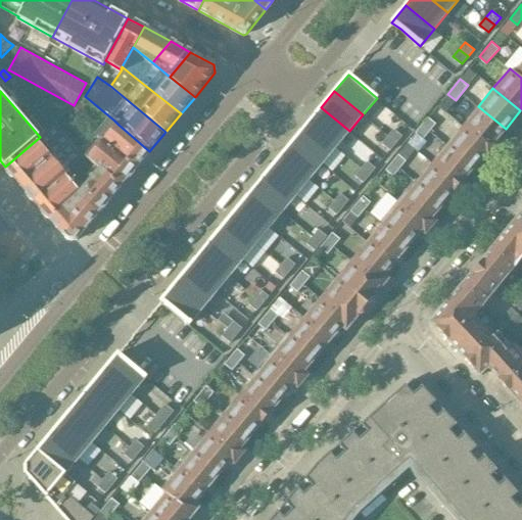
[(506,129),(478,106),(465,122),(469,125),(466,129),(493,152),(500,144),(495,141),(506,129)]
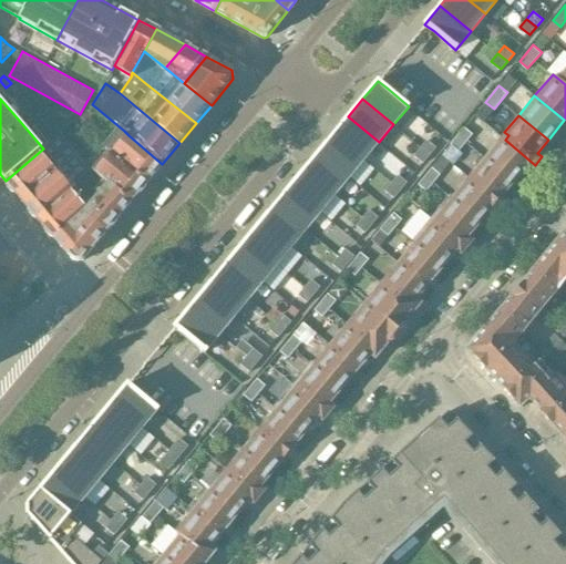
[(379,142),(348,116),(333,134),(364,160),(379,142)]
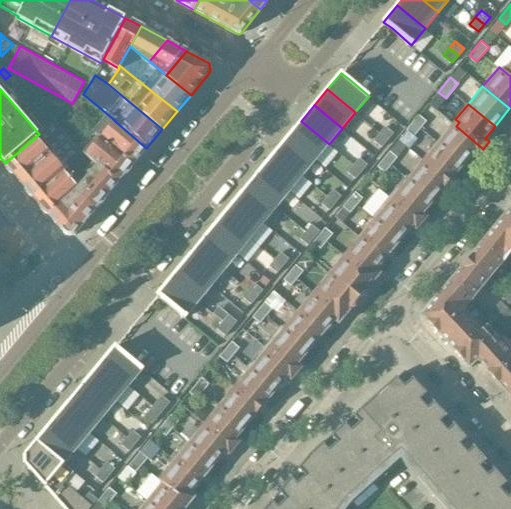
[(418,130),(427,120),(419,114),(418,115),(411,123),(418,130)]
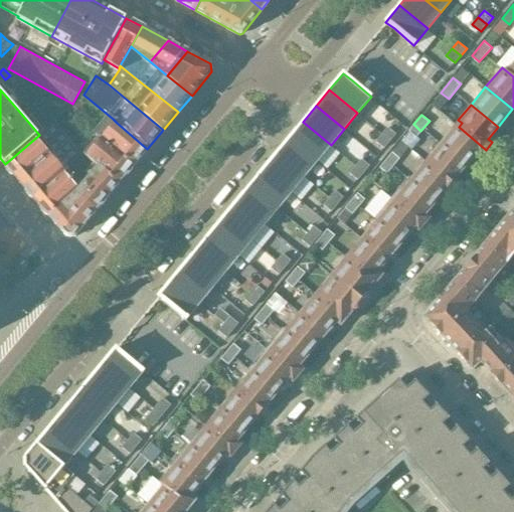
[(147,149),(117,123),(113,119),(98,137),(133,166),(147,149)]
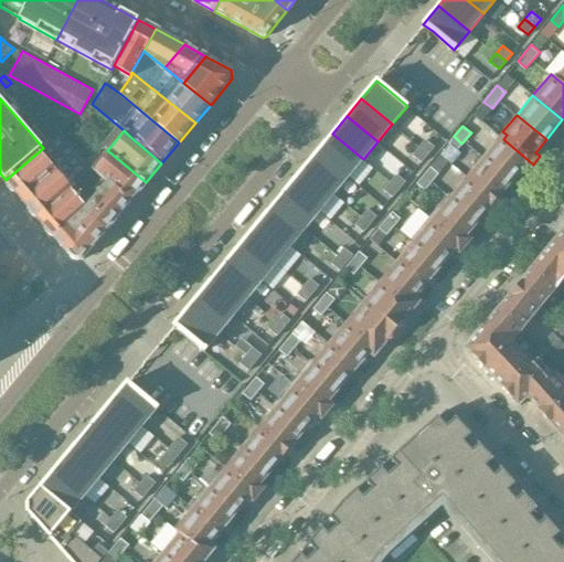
[(22,199),(77,151),(61,133),(43,148),(6,180),(22,199)]
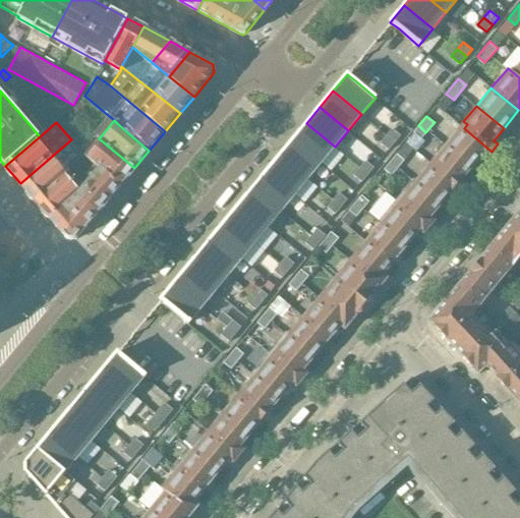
[(335,147),(306,123),(293,138),(322,162),(335,147)]
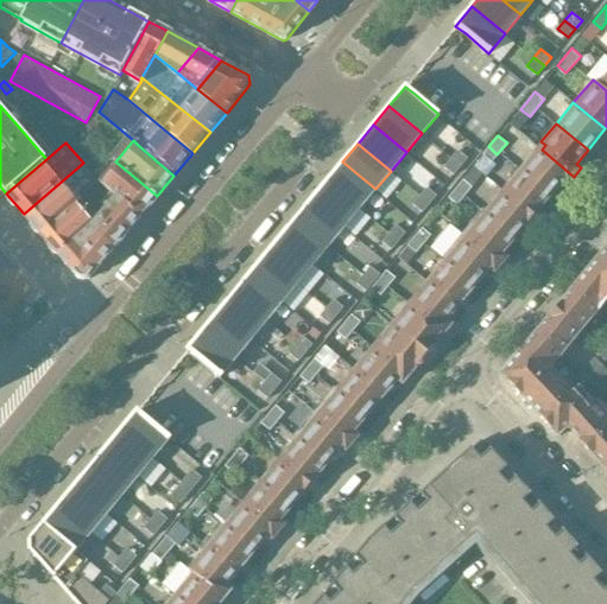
[(497,154),(488,146),(488,147),(484,152),(492,160),(497,154)]
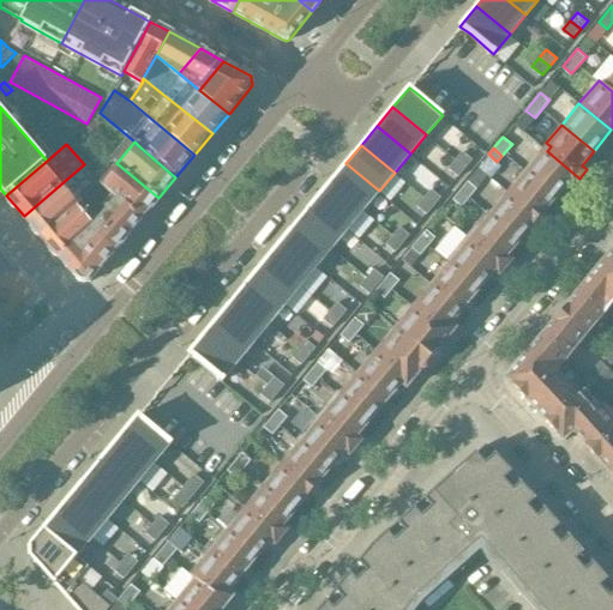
[(466,167),(473,158),(462,150),(455,158),(466,167)]
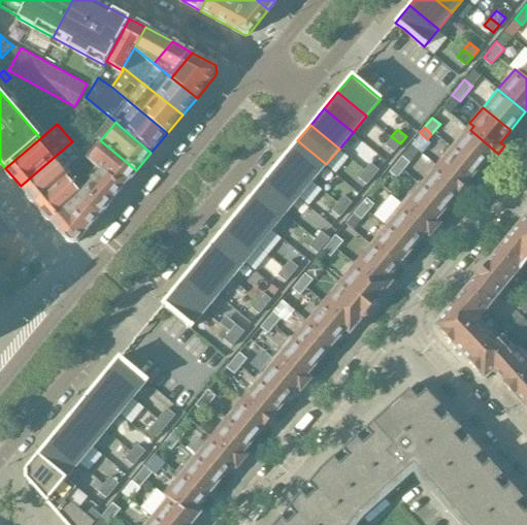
[(498,154),(470,130),(464,136),(461,133),(449,148),(476,171),(489,156),(493,160),(498,154)]
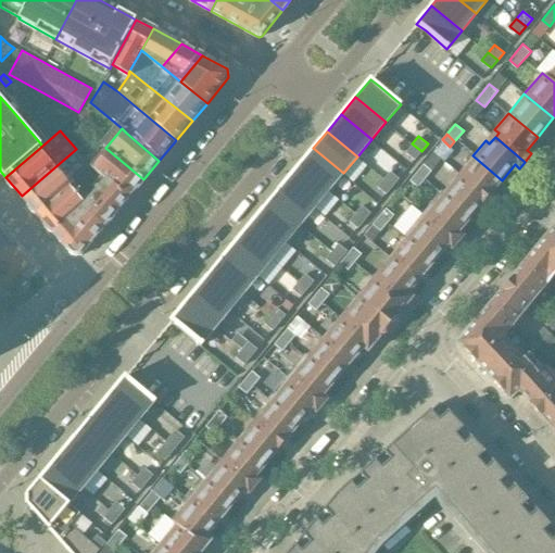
[(415,159),(421,151),(412,143),(406,151),(415,159)]
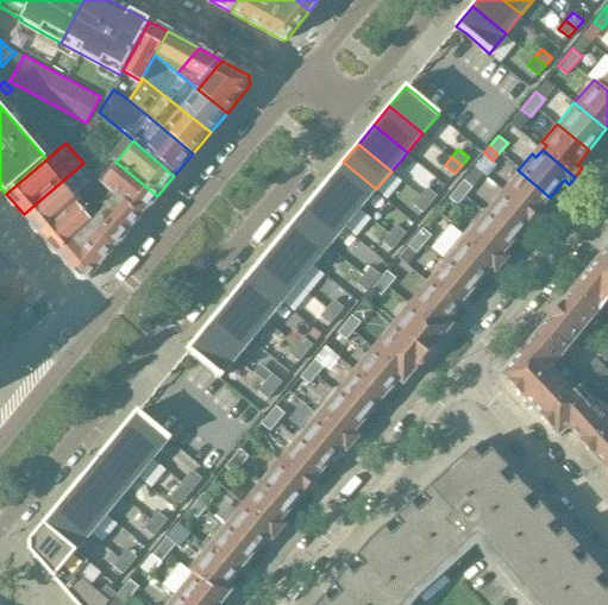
[(157,196),(116,162),(100,182),(139,218),(157,196)]
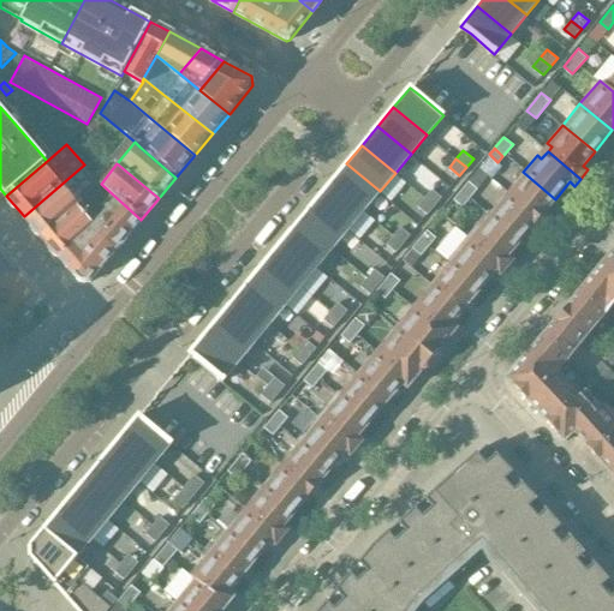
[(380,191),(346,163),(331,183),(364,210),(380,191)]
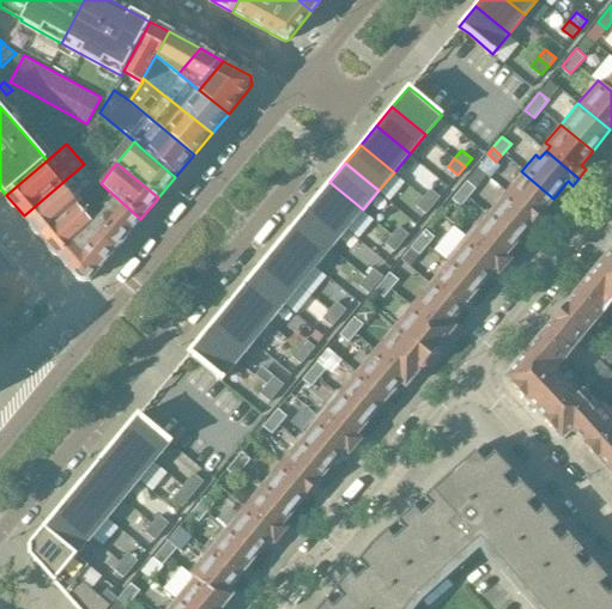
[(42,237),(79,202),(101,183),(84,164),(24,215),(42,237)]
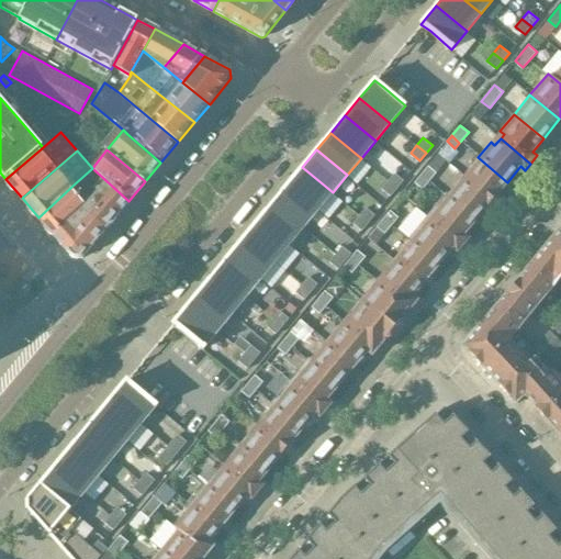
[(507,182),(478,157),(467,171),(471,175),(462,186),(458,181),(446,196),(475,221),(507,182)]
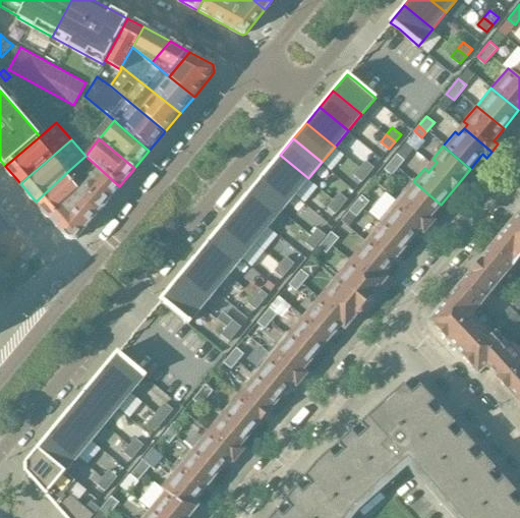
[(392,174),(404,159),(397,153),(385,168),(392,174)]
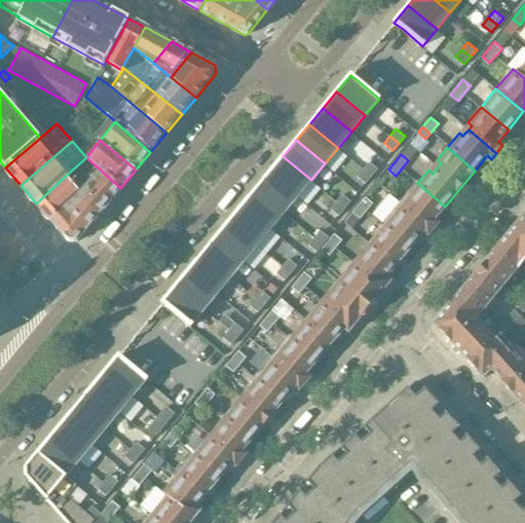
[(311,180),(283,156),(269,173),(298,196),(311,180)]
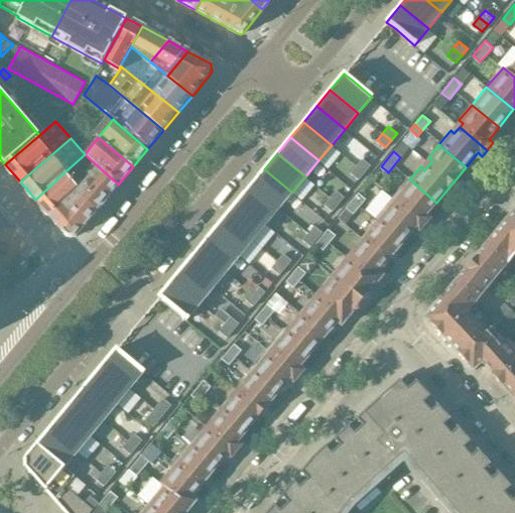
[(95,212),(118,184),(85,154),(67,170),(80,188),(75,195),(95,212)]
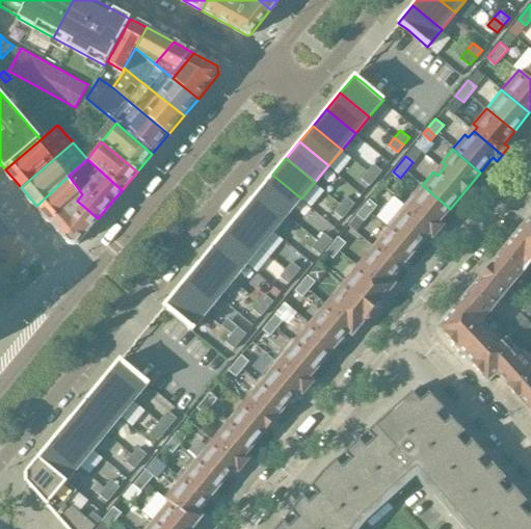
[(376,178),(382,170),(373,163),(367,170),(376,178)]
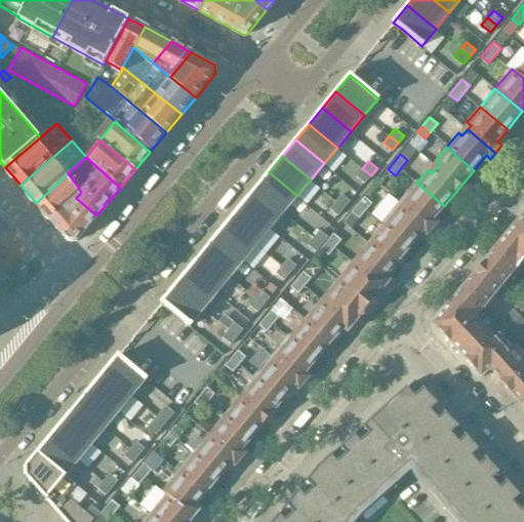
[(365,183),(371,175),(362,168),(356,175),(365,183)]
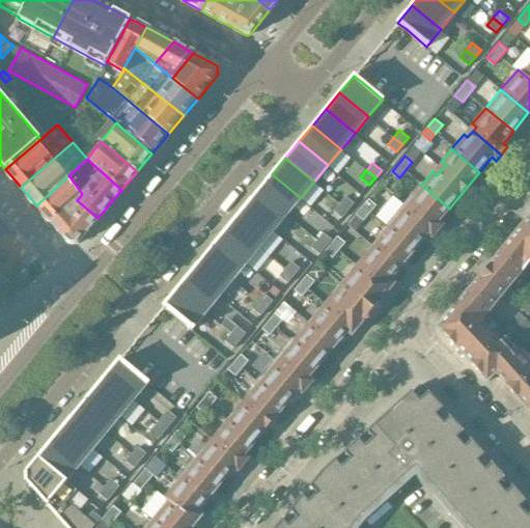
[(301,198),(272,174),(259,191),(287,215),(301,198)]
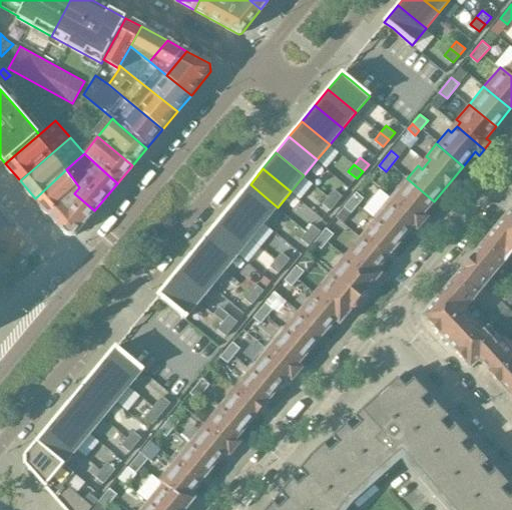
[(94,210),(74,193),(79,187),(66,169),(35,198),(66,234),(75,233),(94,210)]
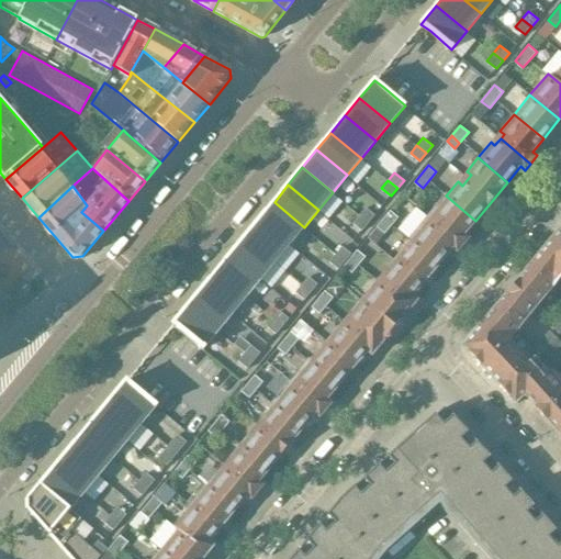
[(475,221),(446,196),(445,193),(432,210),(435,214),(432,220),(462,245),(469,237),(464,234),(475,221)]
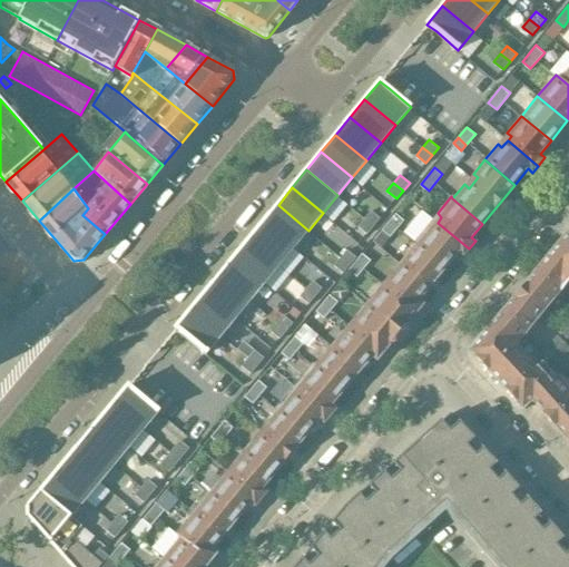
[(308,231),(278,205),(264,222),(294,247),(308,231)]
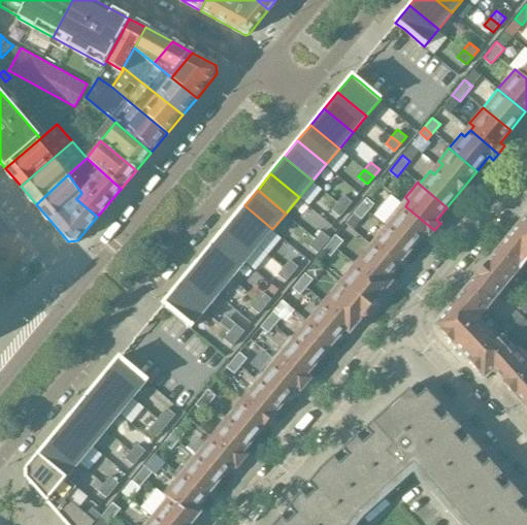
[(346,208),(352,201),(343,194),(337,201),(346,208)]
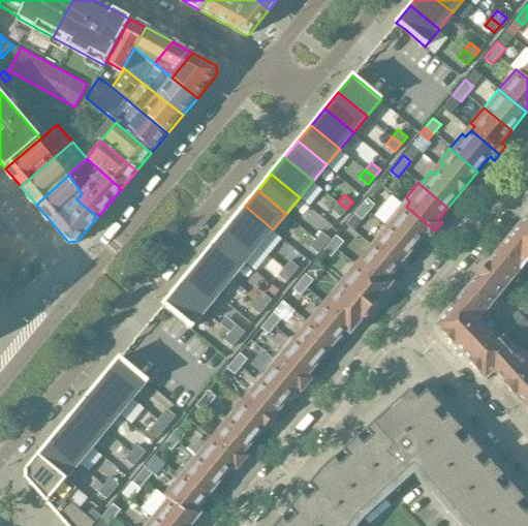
[(362,219),(375,204),(368,197),(354,213),(362,219)]
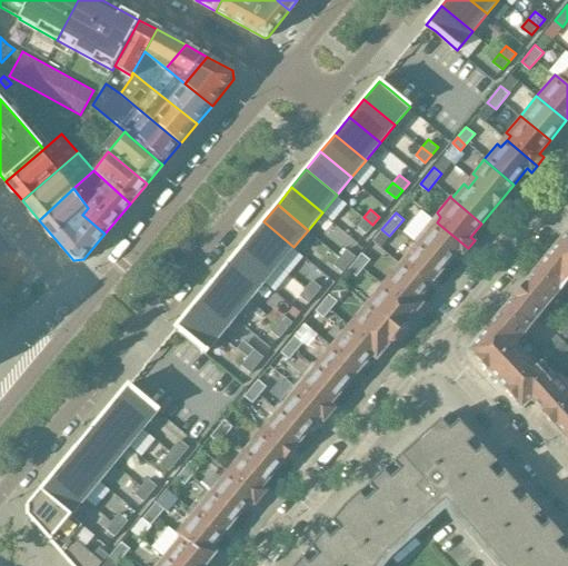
[(367,232),(372,225),(364,217),(357,225),(367,232)]
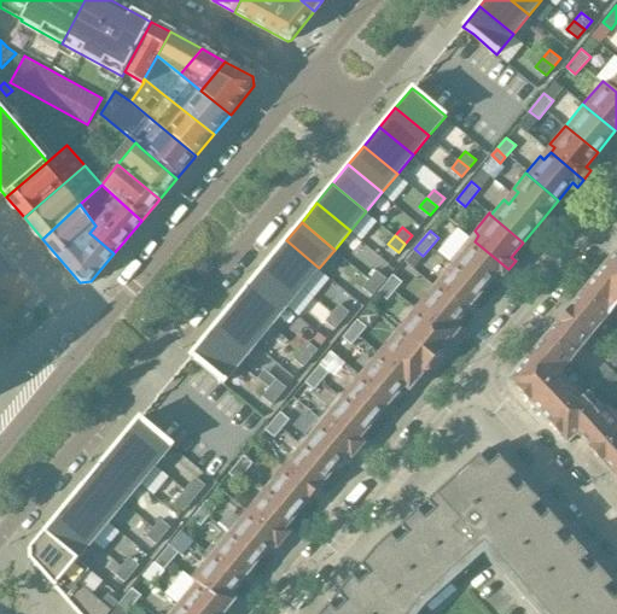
[(319,268),(286,240),(269,259),(303,287),(319,268)]
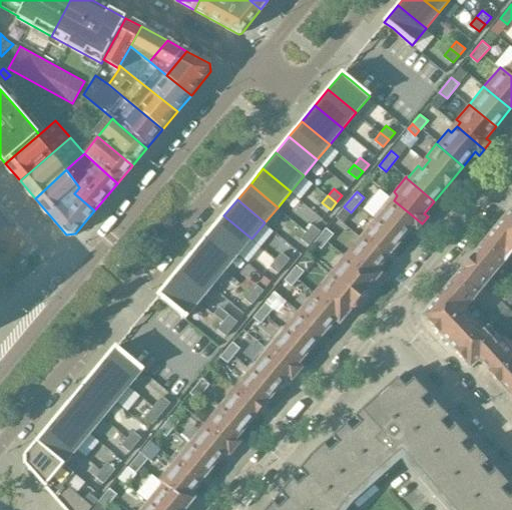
[(422,223),(394,200),(389,204),(385,201),(373,216),(374,217),(374,218),(401,240),(413,226),(417,229),(422,223)]
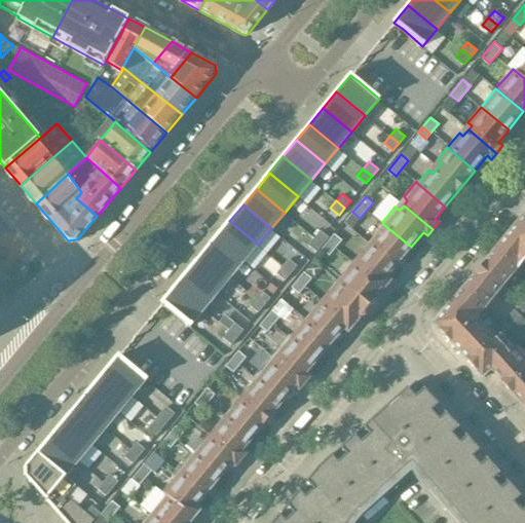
[(352,212),(344,222),(351,228),(360,218),(352,212)]
